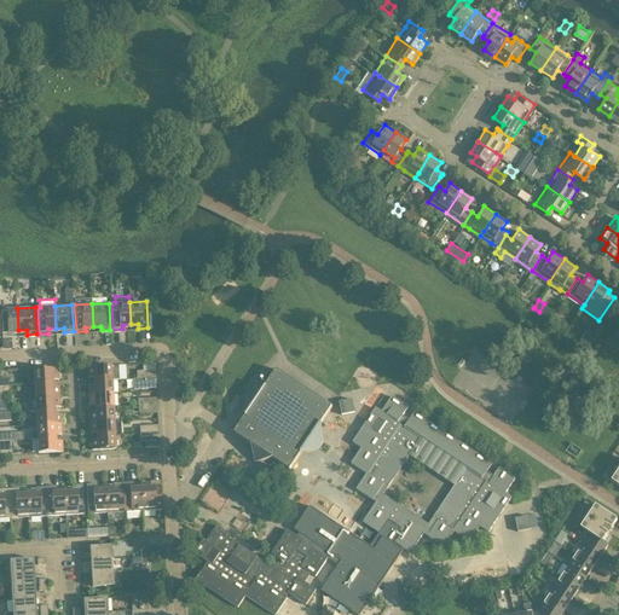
[(18,330),(17,308),(0,309),(1,336),(11,335),(11,331),(18,330)]
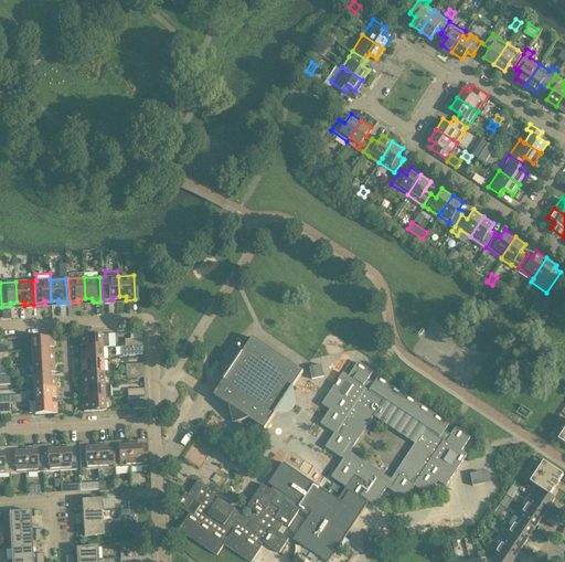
[(514,290),(511,295),(511,296),(518,300),(522,295),(514,290)]
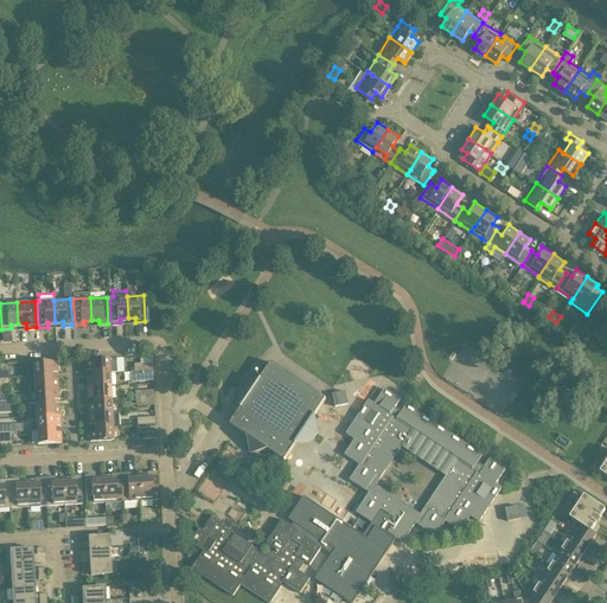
[(574,325),(569,332),(576,337),(581,329),(574,325)]
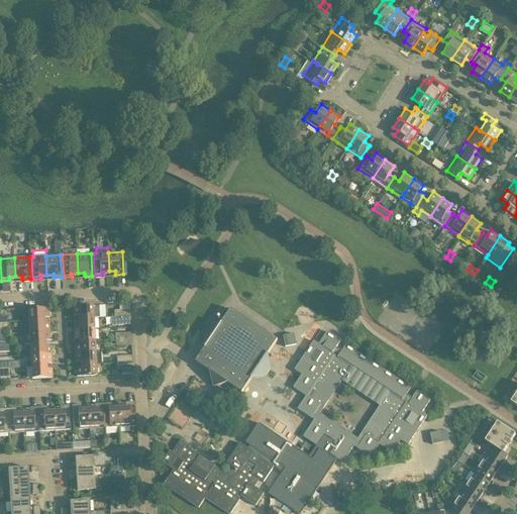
[(99,315),(98,303),(73,305),(73,314),(78,313),(78,316),(93,315),(99,315)]
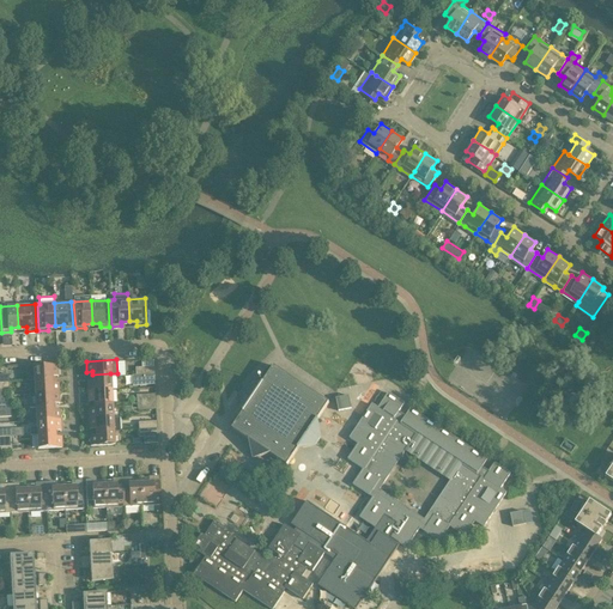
[(58,373),(58,363),(34,364),(34,378),(52,377),(52,373),(58,373)]
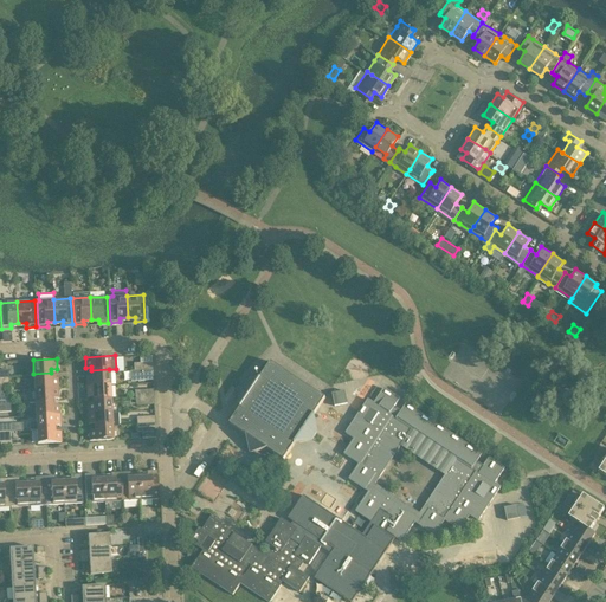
[(240,405),(230,421),(229,421),(250,435),(247,439),(246,439),(249,450),(260,447),(263,444),(283,458),(295,441),(307,439),(316,425),(314,412),(326,395),(270,358),(259,375),(247,379),(238,392),(240,405)]
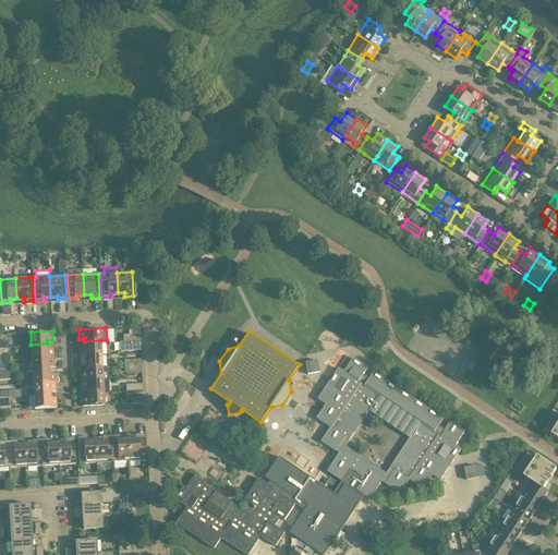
[(141,348),(140,338),(123,339),(120,339),(121,349),(141,348)]
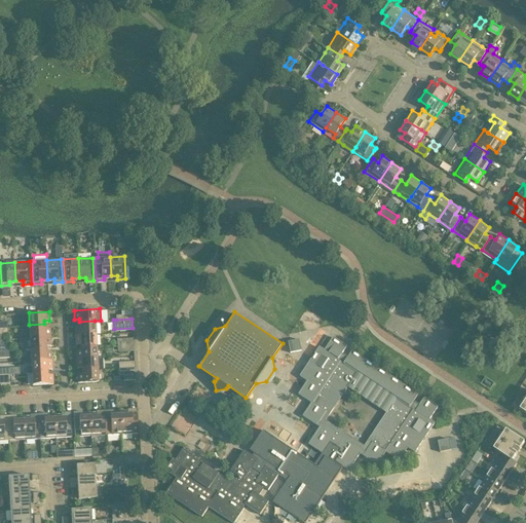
[(95,321),(79,322),(79,325),(74,325),(75,334),(96,333),(95,321)]
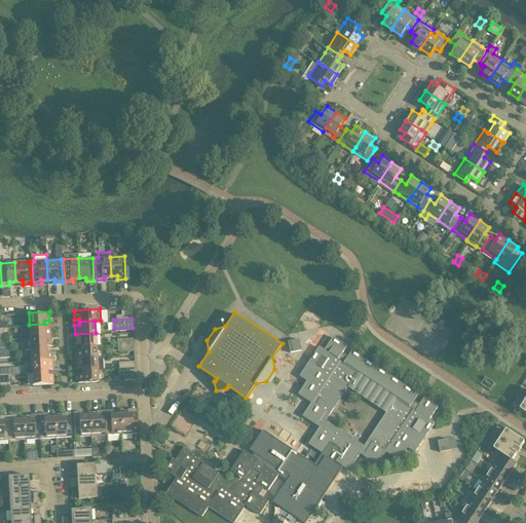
[(44,327),(44,324),(29,325),(30,336),(50,335),(49,327),(44,327)]
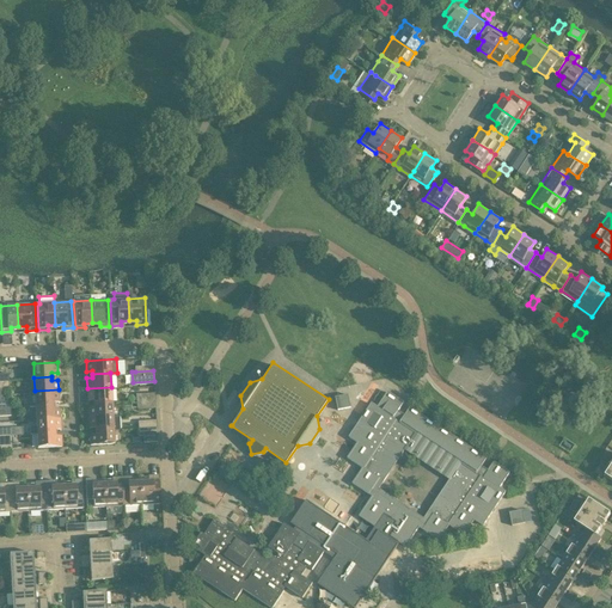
[(111,387),(87,388),(87,398),(93,398),(93,401),(111,400),(111,387)]
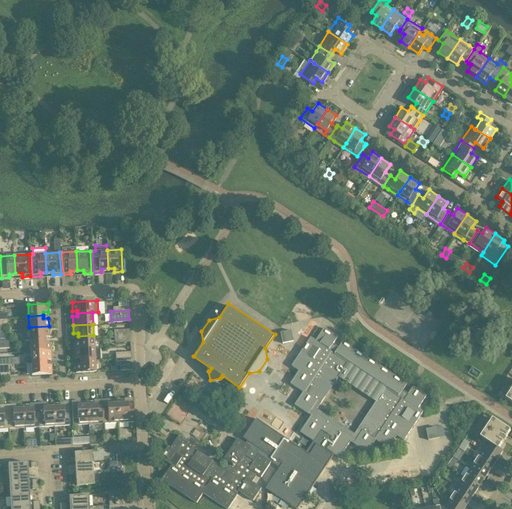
[(24,328),(17,328),(17,338),(25,338),(25,339),(29,339),(45,338),(44,335),(49,335),(49,326),(29,327),(24,327),(24,328)]
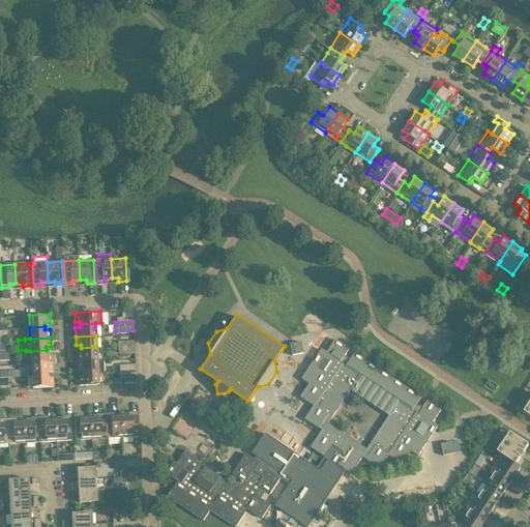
[(314,404),(305,417),(322,429),(311,445),(324,455),(345,468),(351,472),(362,455),(379,466),(388,454),(402,462),(410,448),(418,454),(427,441),(423,440),(425,437),(429,438),(438,425),(432,421),(441,408),(428,399),(422,406),(416,402),(421,394),(355,351),(350,358),(345,354),(349,347),(335,338),(326,351),(321,348),(313,361),(315,363),(313,366),(311,364),(302,377),(310,382),(301,396),(314,404)]
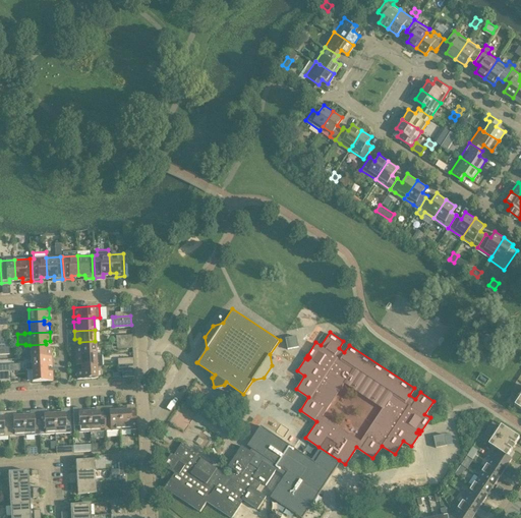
[(296,334),(285,336),(287,347),(298,345),(296,334)]
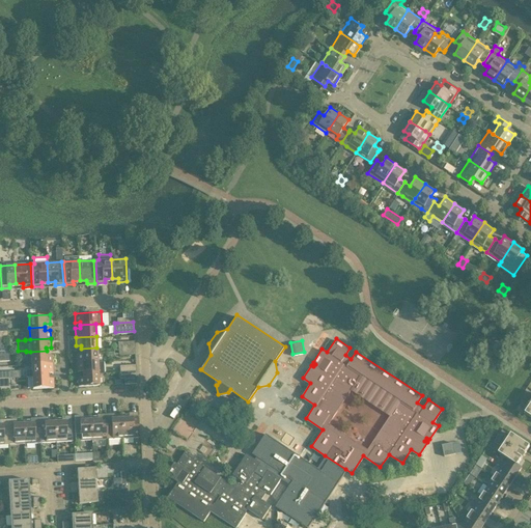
[(96,348),(81,349),(81,352),(77,352),(77,361),(98,359),(96,348)]
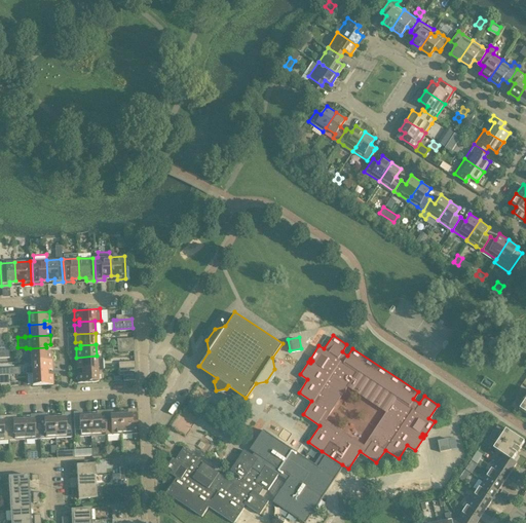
[(46,350),(46,347),(30,348),(31,360),(51,359),(51,349),(46,350)]
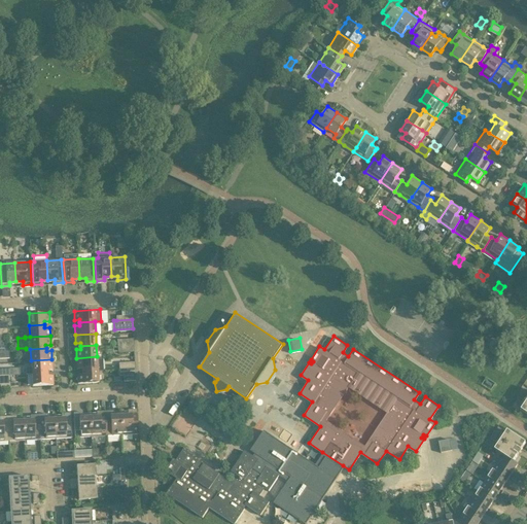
[(97,356),(76,358),(76,367),(81,367),(82,370),(98,369),(97,356)]
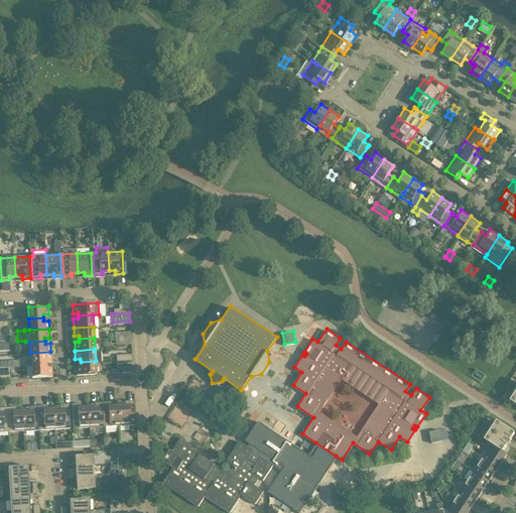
[(30,353),(30,358),(25,359),(25,364),(31,364),(46,363),(46,361),(50,360),(50,352),(30,353)]
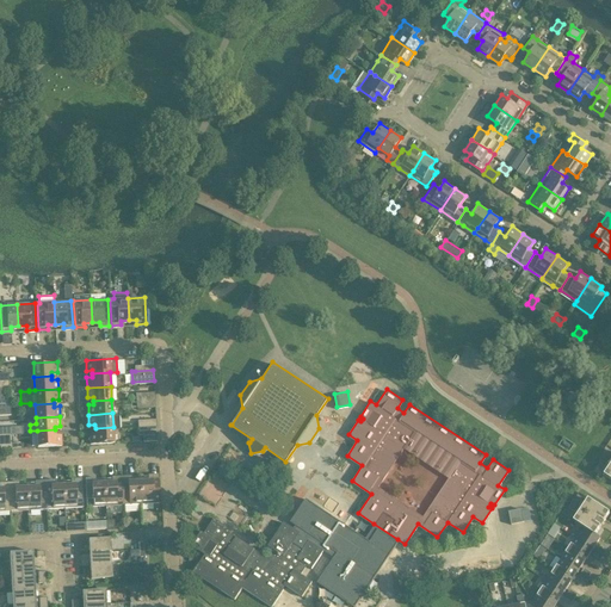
[(156,438),(156,425),(137,426),(139,433),(143,433),(143,439),(156,438)]
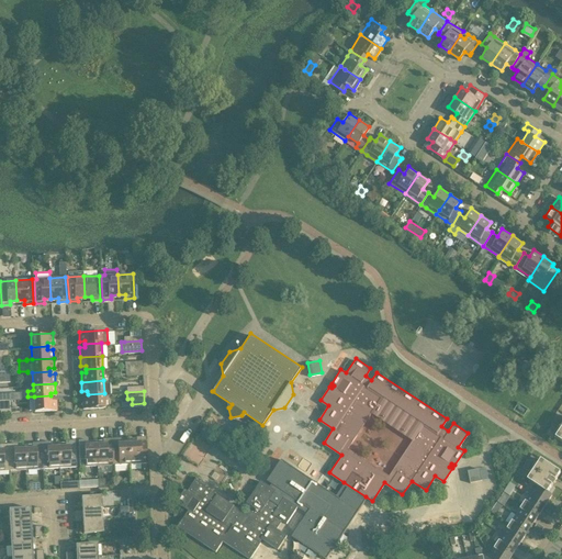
[(82,398),(82,407),(104,406),(104,393),(88,394),(88,397),(82,398)]
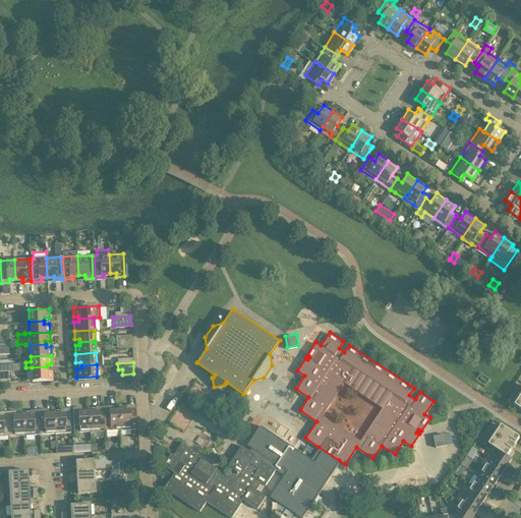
[(47,369),(47,366),(32,367),(32,380),(52,379),(52,369),(47,369)]
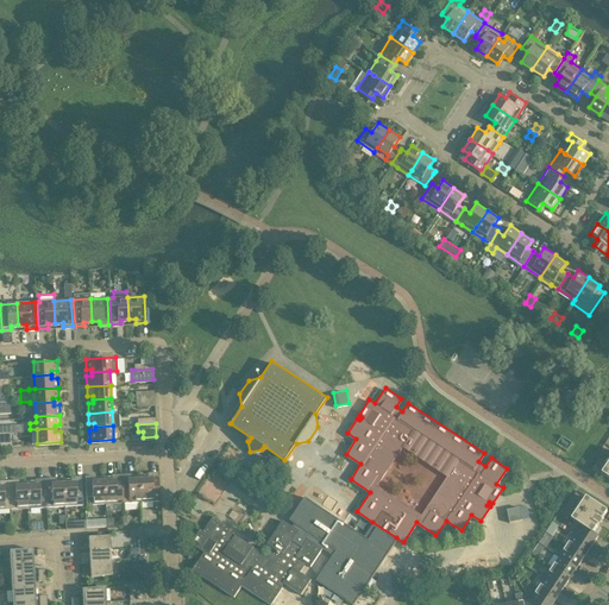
[(12,440),(11,430),(0,430),(0,445),(12,445),(12,440)]
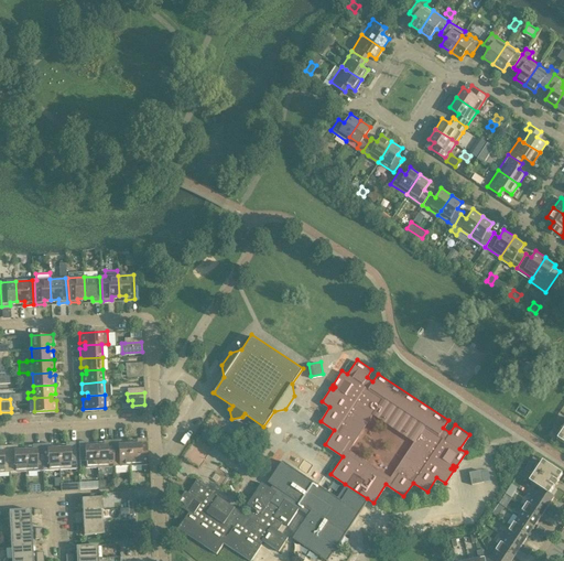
[(557,417),(552,424),(556,428),(562,419),(557,417)]
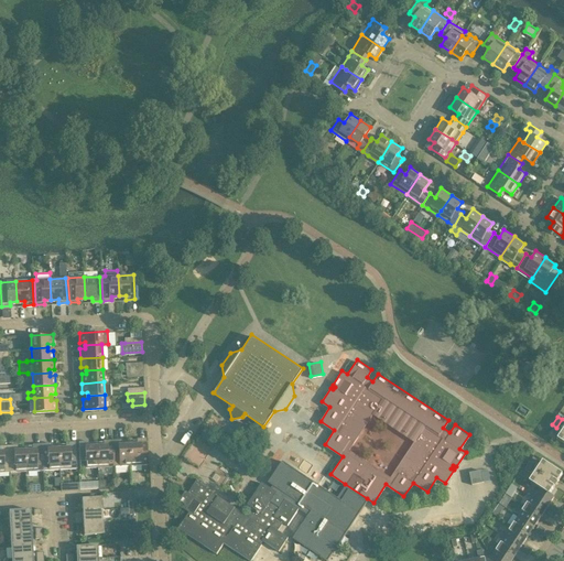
[(129,442),(130,464),(147,463),(145,437),(137,437),(137,441),(129,442)]
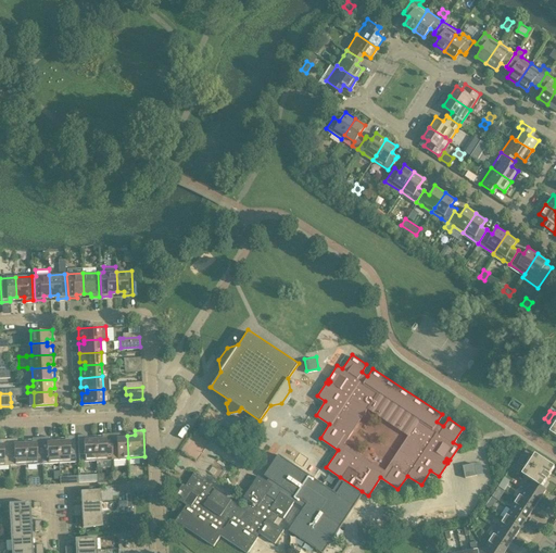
[(102,437),(95,437),(96,459),(97,466),(112,465),(112,459),(111,431),(101,432),(102,437)]
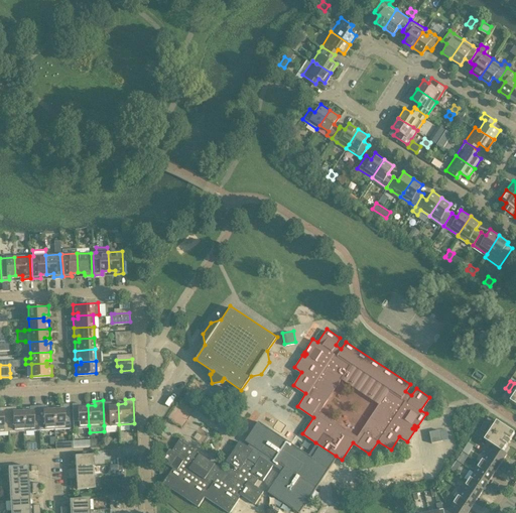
[(104,425),(119,424),(118,404),(111,404),(111,400),(103,400),(104,425)]
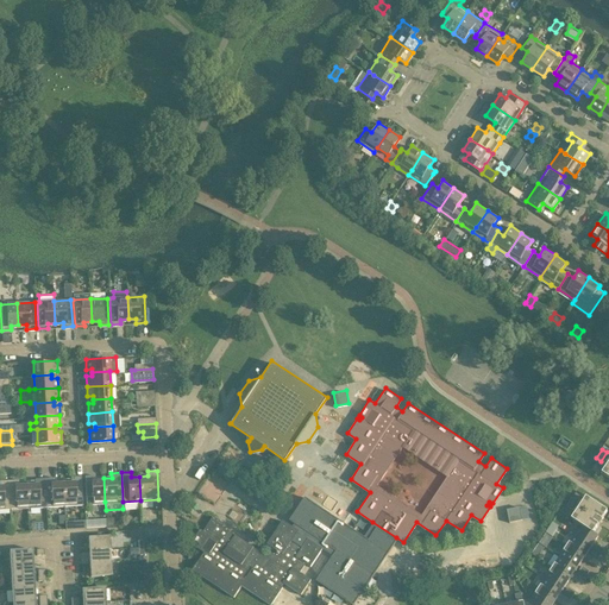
[(87,503),(105,502),(104,478),(95,479),(95,473),(85,474),(87,503)]
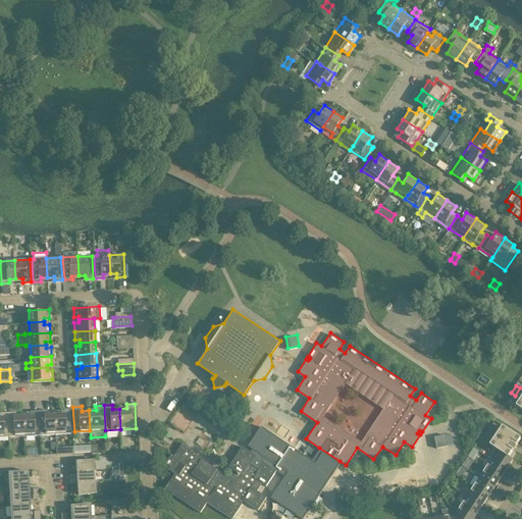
[(54,412),(55,432),(70,431),(69,407),(60,408),(61,412),(54,412)]
